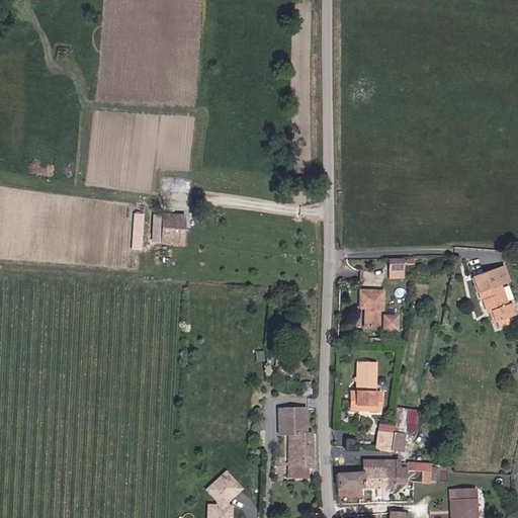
[(188,213),(153,211),(151,243),(186,245),(188,213)]
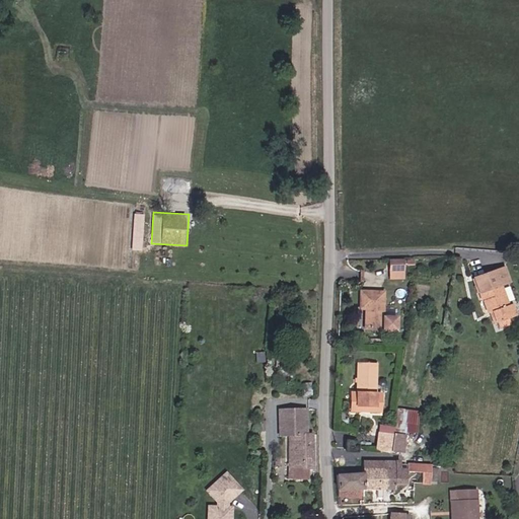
[(131,249),(142,250),(145,213),(134,213),(131,249)]
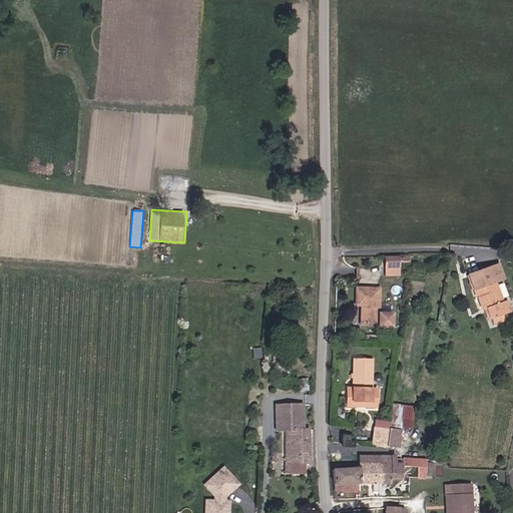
[(385,268),(399,268),(399,255),(384,255),(385,268)]
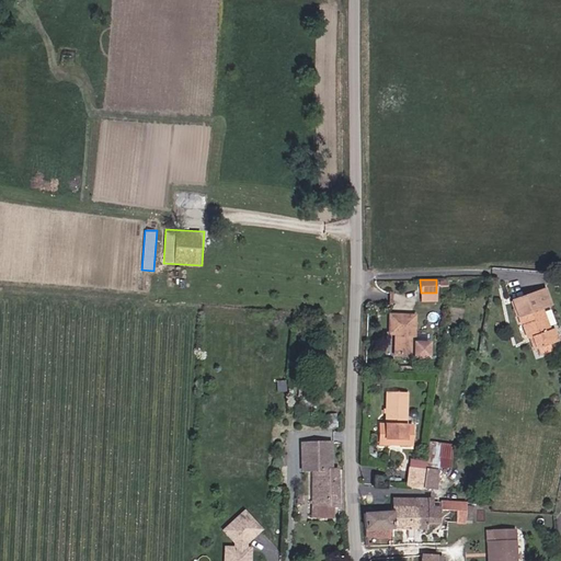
[(542,335),(533,313),(541,309),(535,295),(504,308),(514,332),(517,331),(523,342),(529,340),(536,352),(538,351),(546,347),(552,345),(547,333),(542,335)]
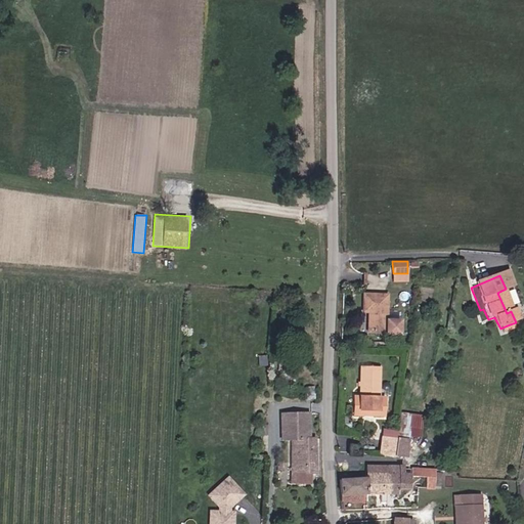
[(385,297),(362,296),(361,313),(367,313),(366,334),(384,334),(384,335),(397,336),(397,322),(384,321),(385,297)]
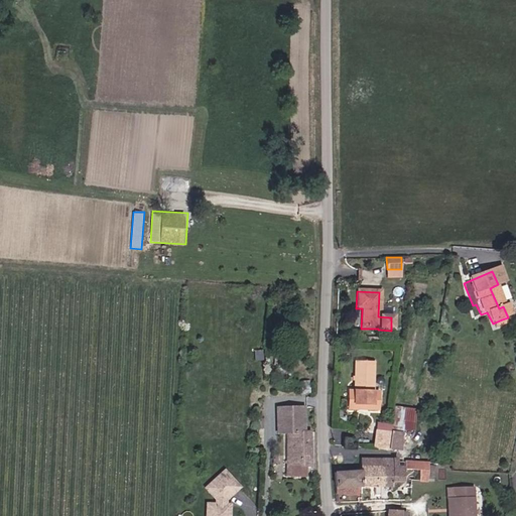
[(349,390),(349,402),(378,403),(378,391),(372,390),(374,360),(356,360),(355,390),(349,390)]
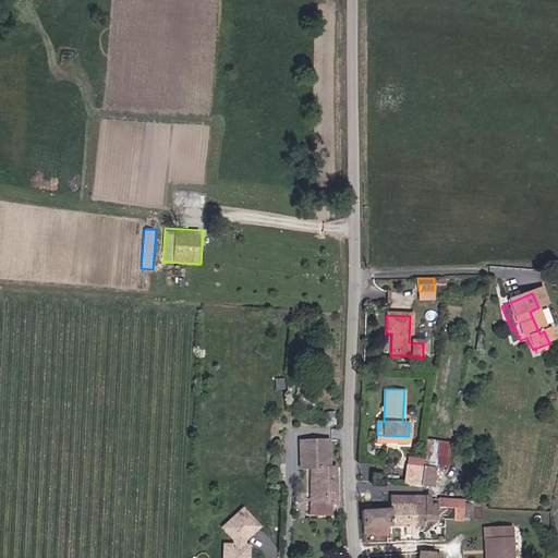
[(307,459),(307,494),(308,495),(312,432),(300,432),(299,459),(307,459)]
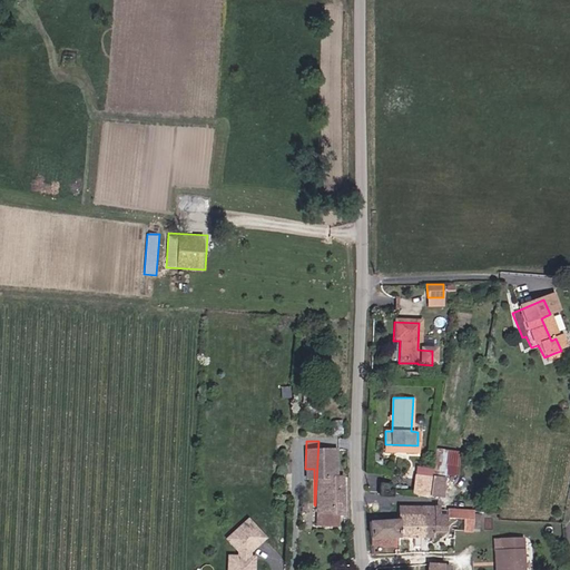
[(318,441),(315,505),(333,507),(341,507),(342,477),(334,477),(336,442),(318,441)]
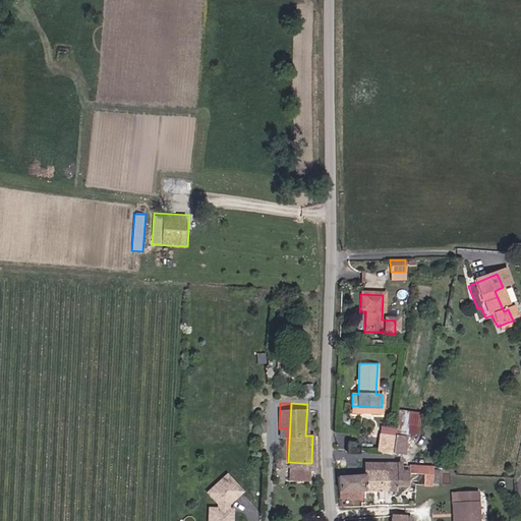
[(394,411),(391,427),(391,437),(394,437),(404,438),(405,435),(406,427),(414,428),(417,413),(394,411)]
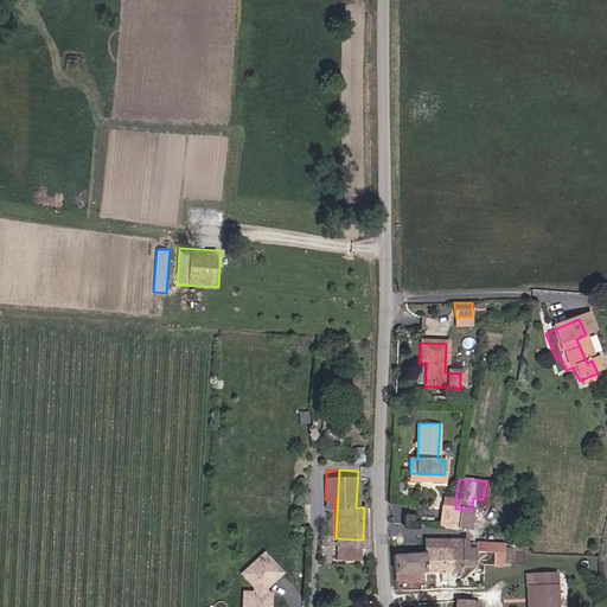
[(441,508),(441,529),(455,531),(459,509),(455,509),(455,498),(448,498),(448,508),(441,508)]
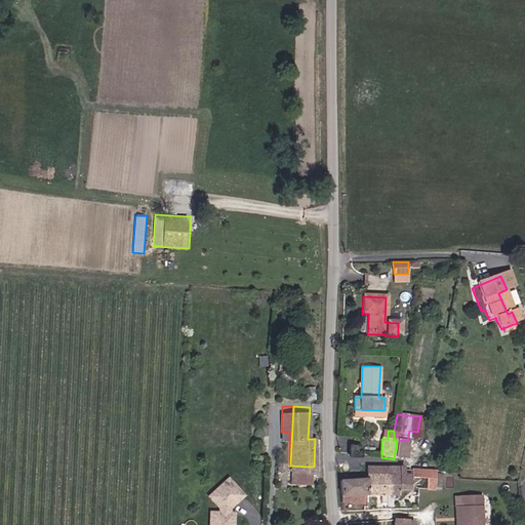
[(397,440),(394,459),(406,460),(407,441),(397,440)]
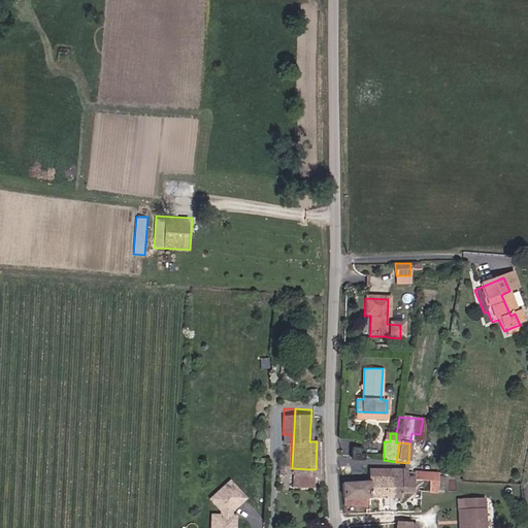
[(291,477),(292,468),(291,467),(287,467),(287,479),(307,480),(308,479),(291,477)]
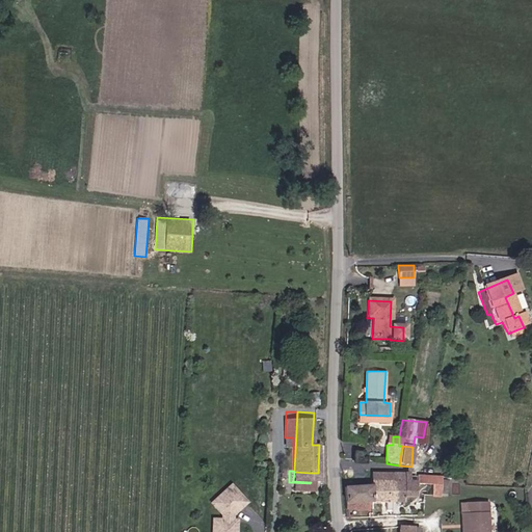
[(311,482),(311,473),(294,472),(293,481),(311,482)]
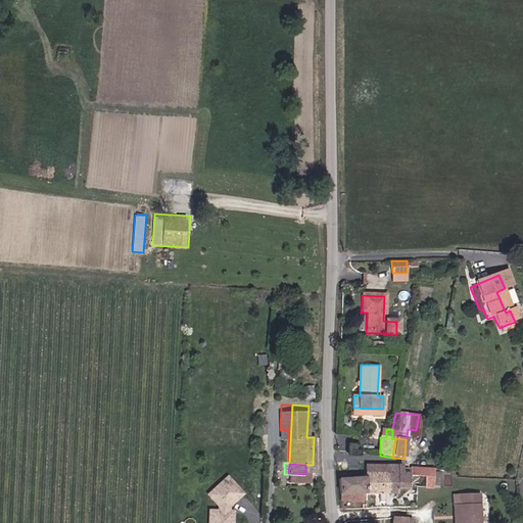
[(388,468),(365,467),(365,479),(379,480),(388,480),(388,468)]
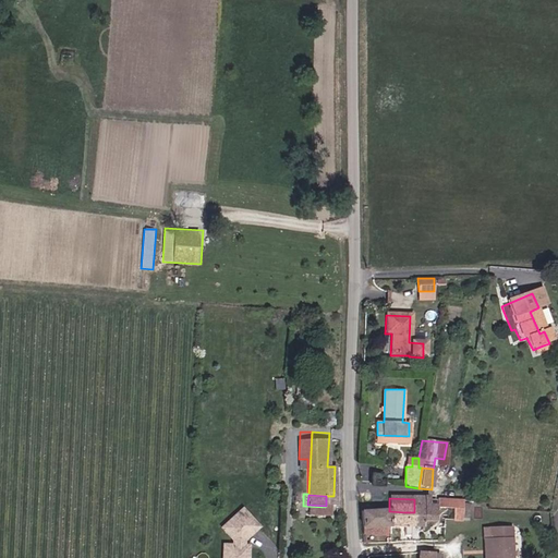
[(423,508),(424,499),(414,499),(414,512),(423,512),(423,508)]
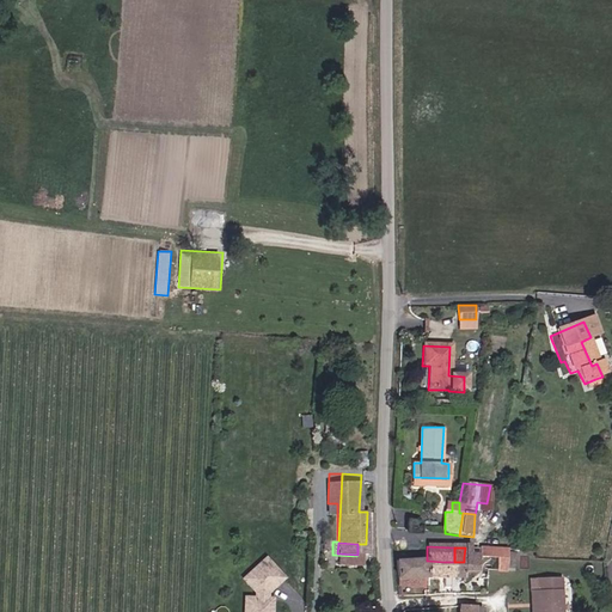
[(506,550),(477,549),(477,557),(500,557),(500,570),(505,569),(506,550)]
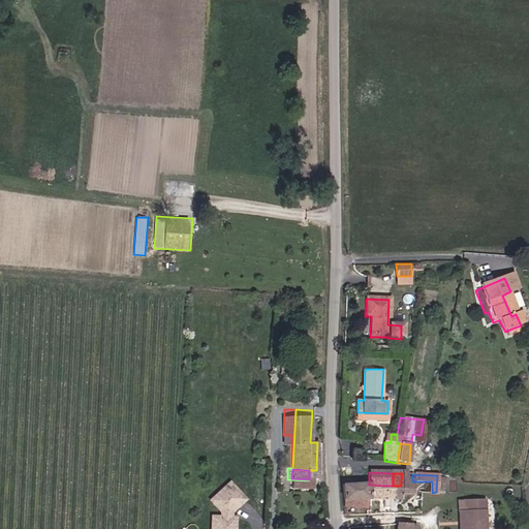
[(231,528),(232,519),(230,517),(226,516),(227,510),(229,510),(243,498),(228,481),(209,499),(219,510),(219,516),(212,516),(211,528),(231,528)]
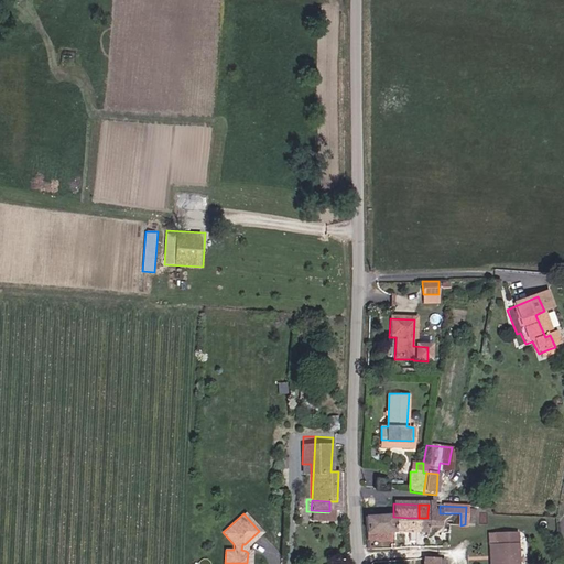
[(440,528),(440,513),(427,513),(427,518),(419,518),(419,535),(427,535),(427,527),(440,528)]
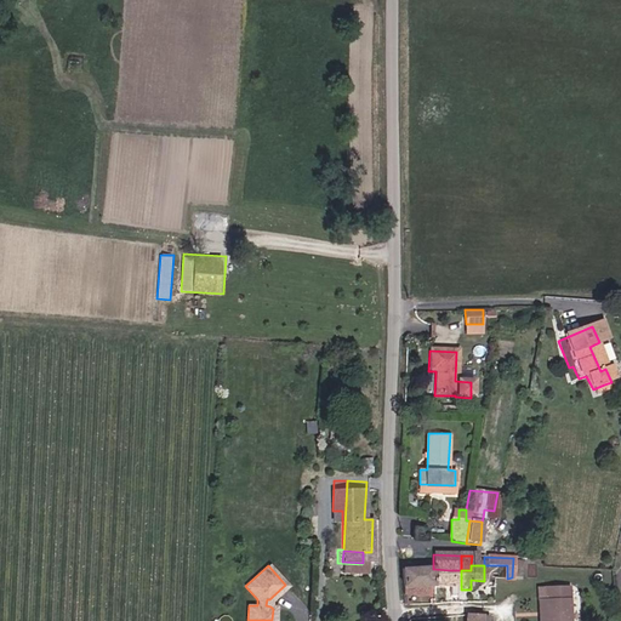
[(433,569),(402,568),(402,588),(432,590),(433,569)]
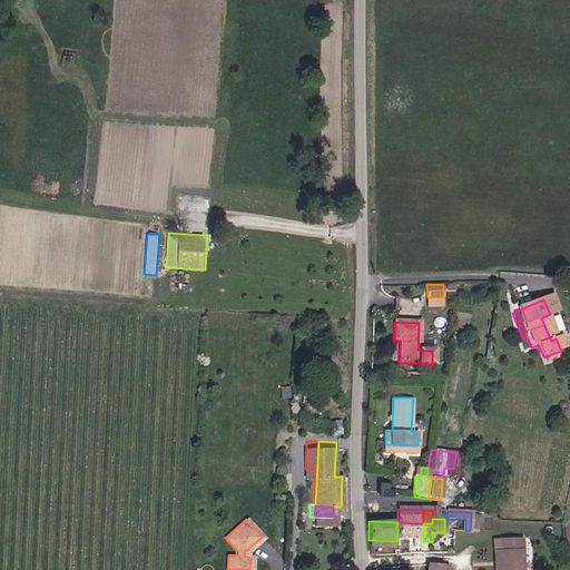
[(413,541),(413,523),(397,522),(396,541),(413,541)]
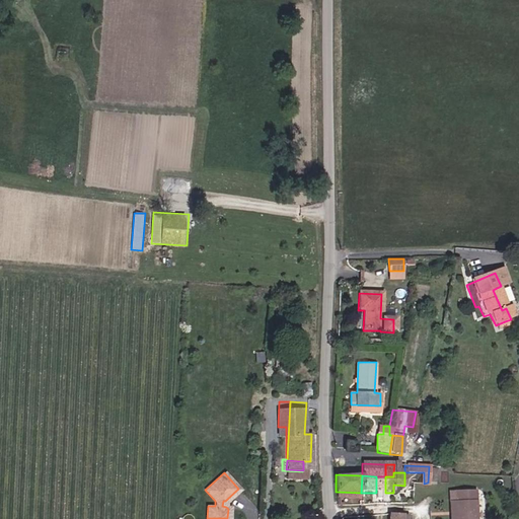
[(385,493),(385,476),(376,476),(376,493),(376,500),(381,500),(381,493),(385,493)]
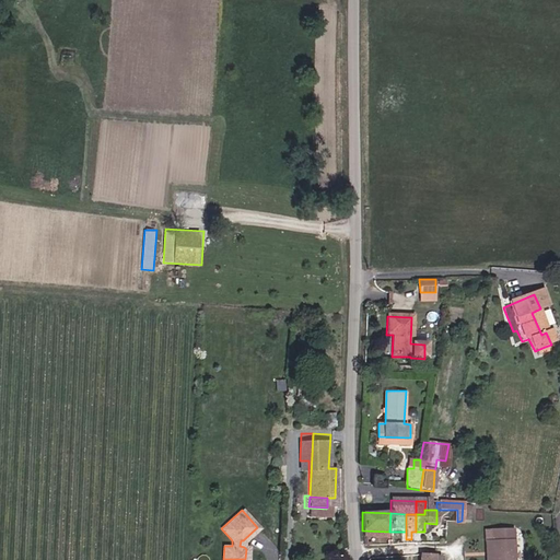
[(423,541),(436,541),(436,524),(424,523),(424,532),(423,541)]
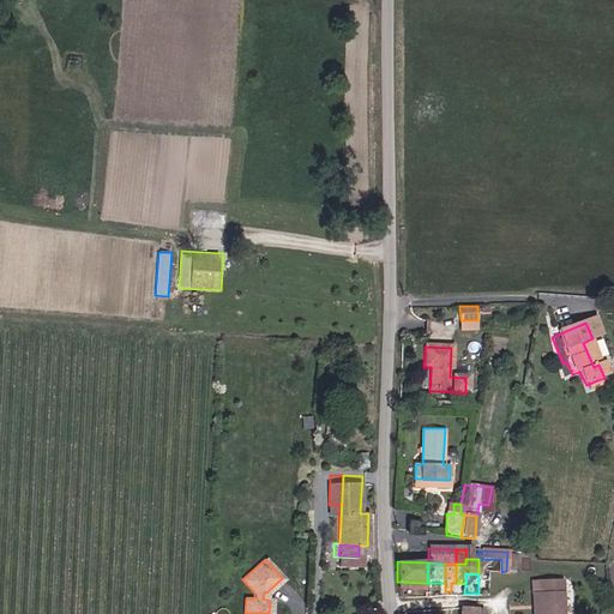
[(541,594),(537,593),(536,605),(541,606),(540,613),(535,613),(565,613),(567,583),(541,581),(541,594)]
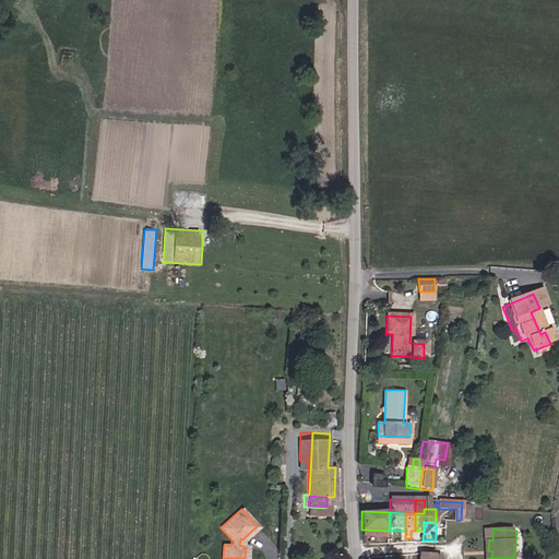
All buildings are outlined.
